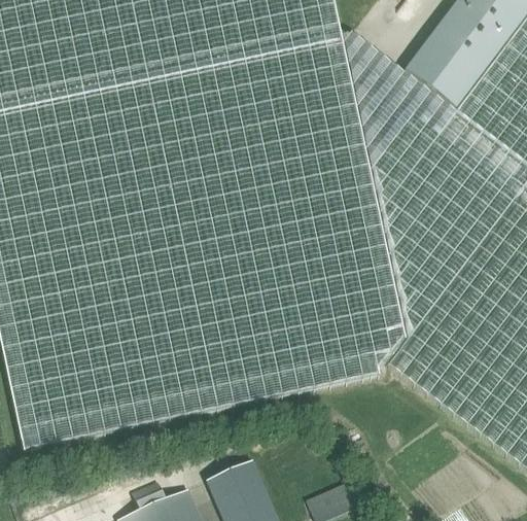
[(526,16),(456,111),(351,31),(341,33),(332,0),(0,0),(0,340),(23,449),(325,385),(379,374),(388,363),(526,469),(526,16)]
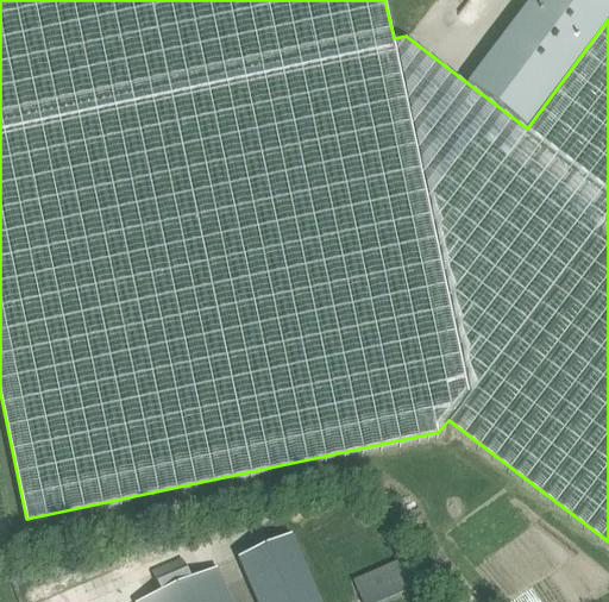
[(525,127),(608,16),(608,5),(602,0),(528,0),(466,82),(525,127)]
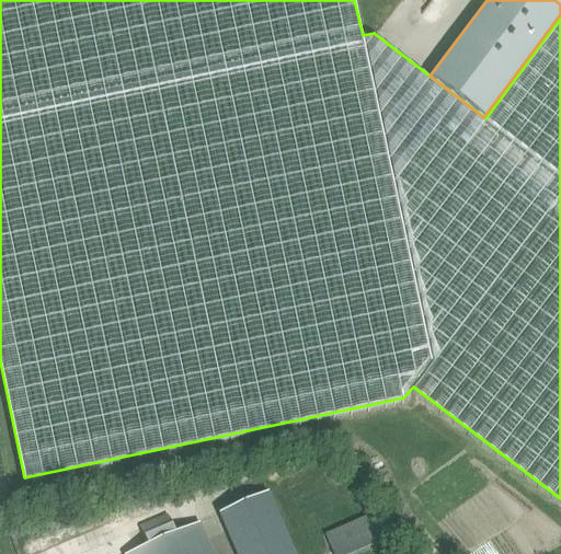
[(296,553),(268,488),(220,510),(238,553),(296,553)]
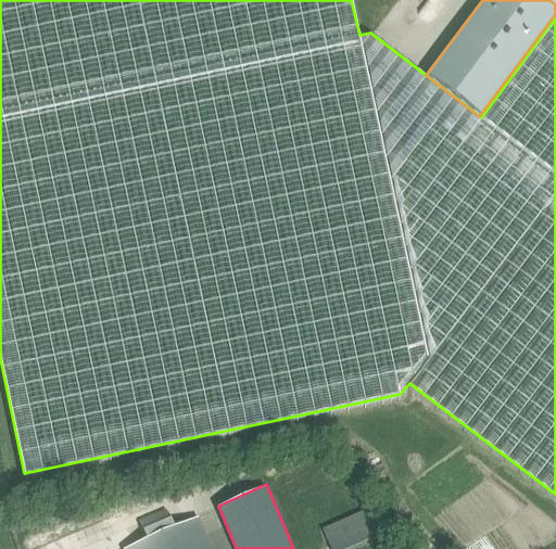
[(214,548),(199,513),(175,523),(166,503),(139,515),(148,535),(124,546),(125,548),(214,548)]
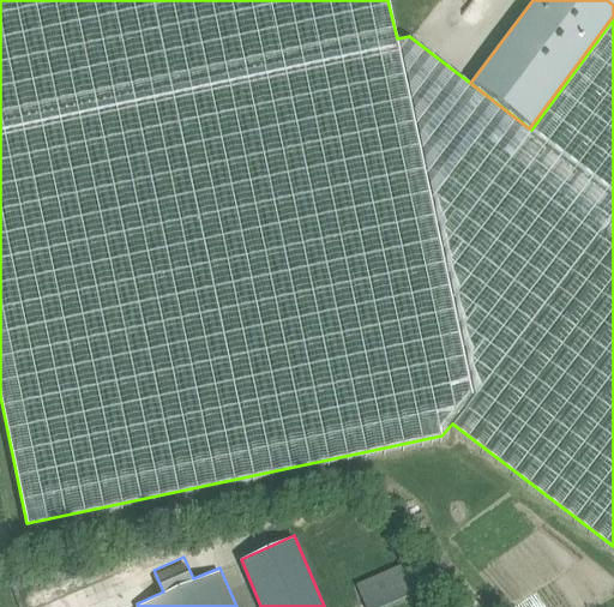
[(366,606),(414,588),(403,559),(354,577),(366,606)]
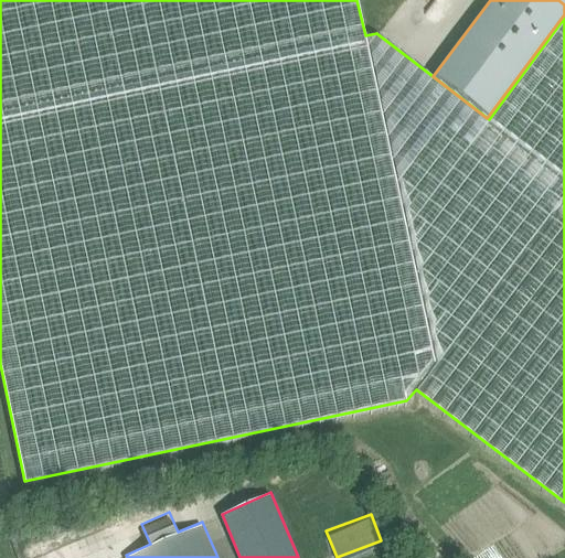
All buildings are outlined.
